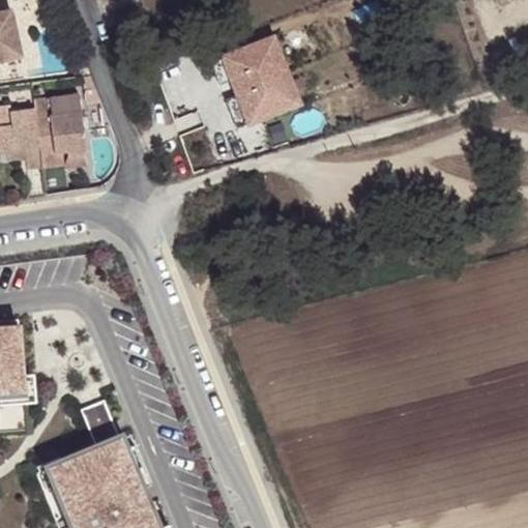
[(0,61),(17,58),(7,10),(0,11),(0,61)]
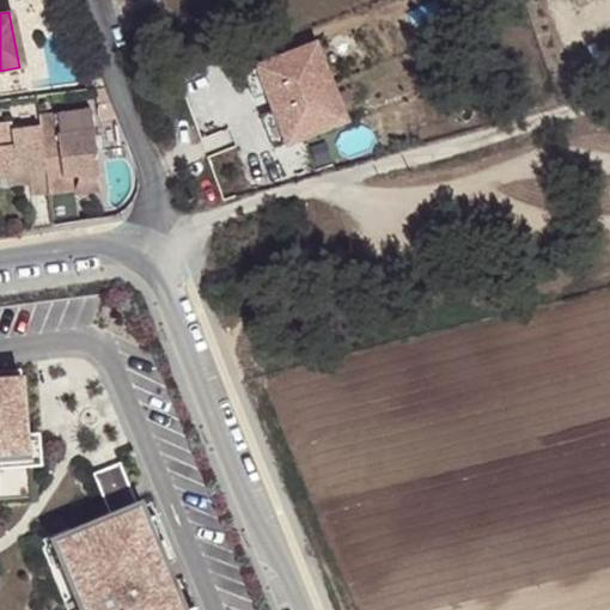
[(315,43),(257,65),(269,96),(275,111),(287,141),(343,120),(315,43)]
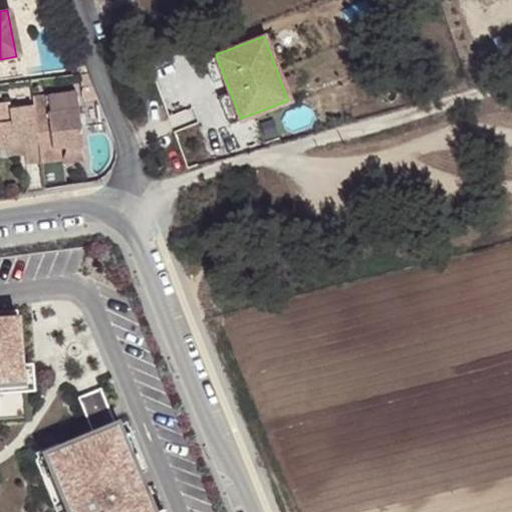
[(226,80),(216,54),(205,58),(215,84),(226,80)]
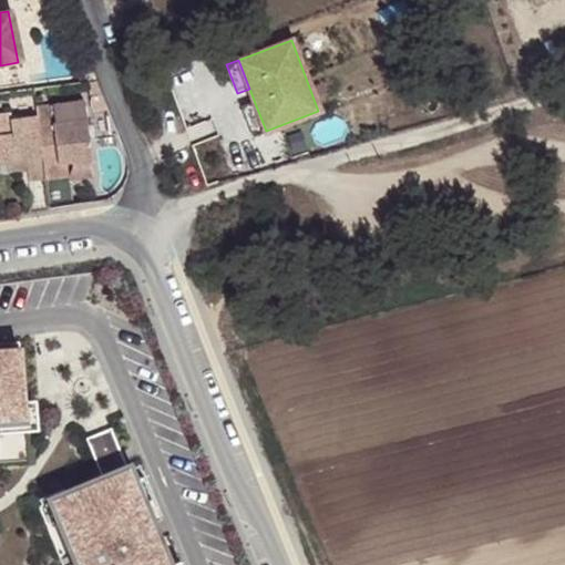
[(43,176),(48,209),(72,206),(68,178),(68,174),(60,175),(57,160),(69,157),(71,165),(91,163),(91,162),(82,99),(34,105),(36,114),(37,124),(41,156),(42,165),(43,176)]
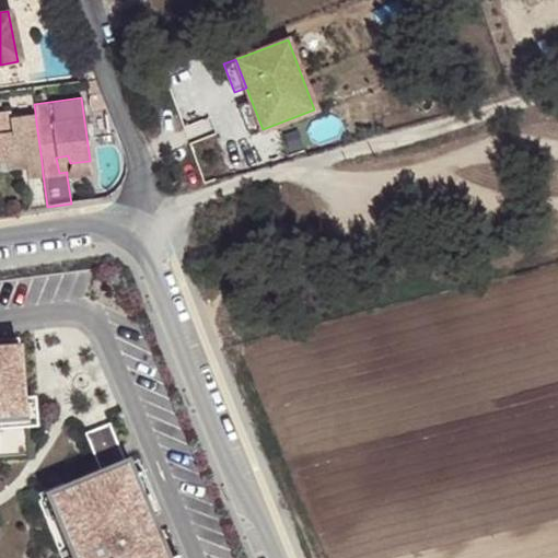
[(263,129),(252,102),(240,106),(251,135),(263,129)]
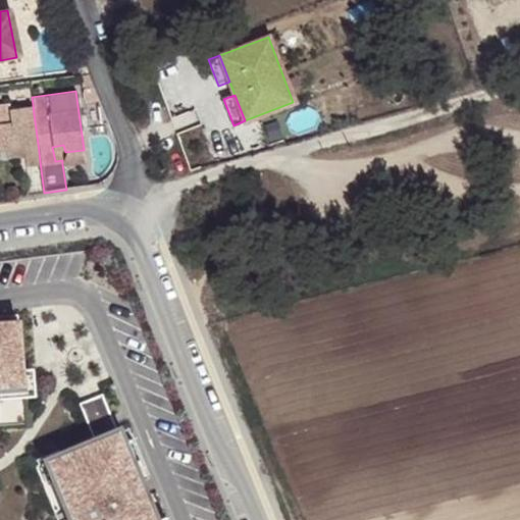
[(0,149),(8,148),(22,146),(38,144),(34,114),(33,105),(10,109),(9,103),(0,104),(0,149)]
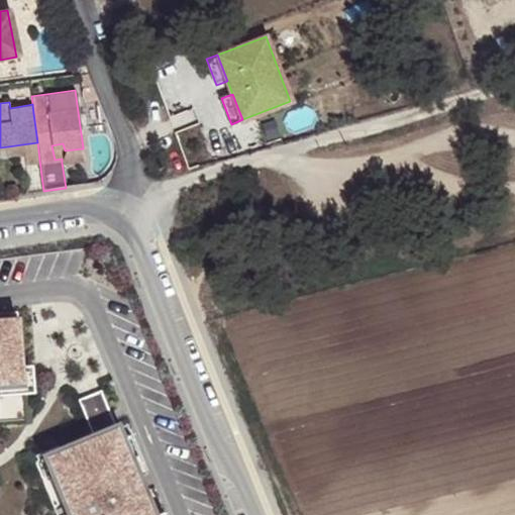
[(23,155),(24,163),(39,161),(38,150),(37,142),(22,144),(23,155)]
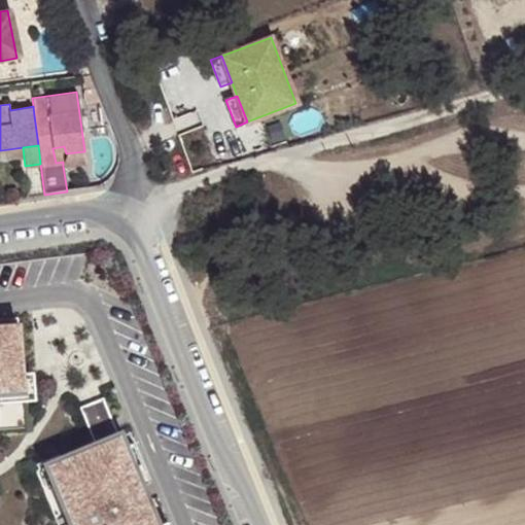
[(53,148),(56,163),(63,162),(63,166),(86,163),(84,151),(66,153),(64,146),(53,148)]
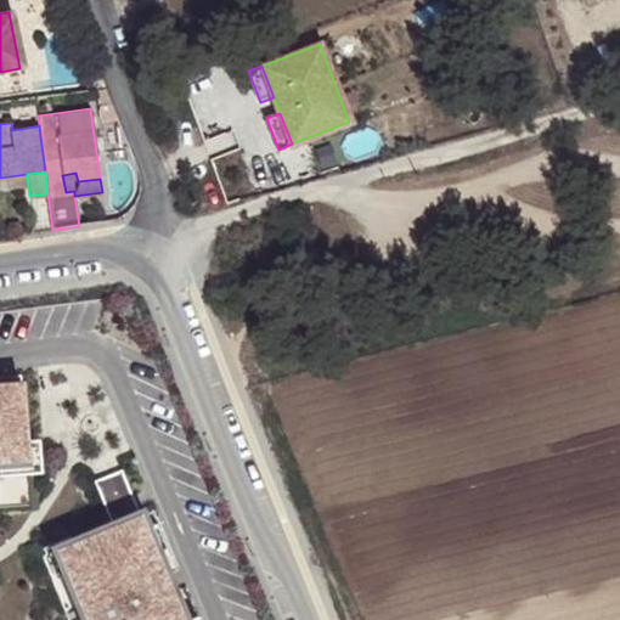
[(28,186),(27,174),(10,176),(11,189),(28,186)]
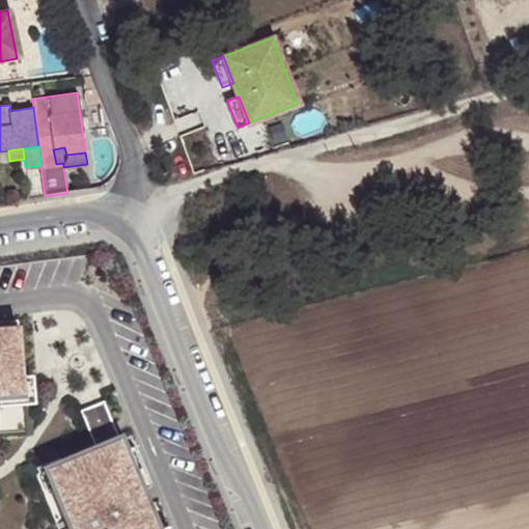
[(20,372),(15,322),(0,323),(0,427),(24,425),(22,397),(20,372)]
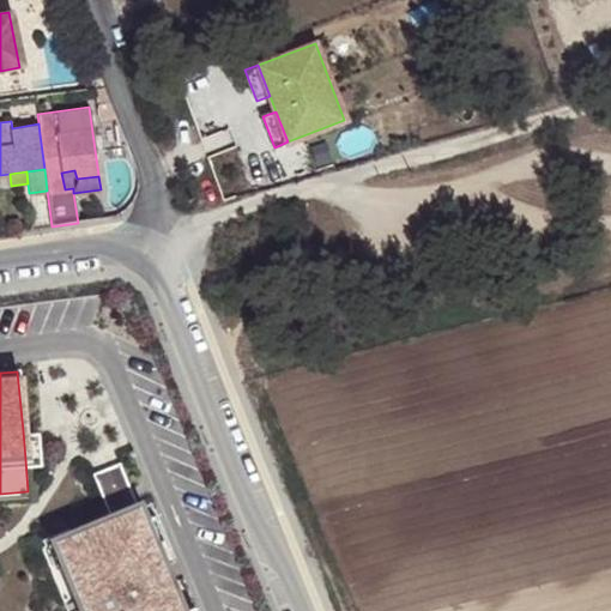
[(23,430),(25,459),(36,459),(34,429),(23,430)]
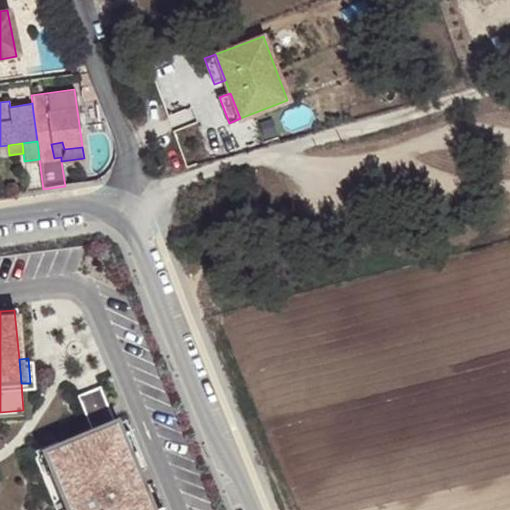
[(163,509),(126,415),(115,420),(99,384),(76,392),(92,429),(58,442),(36,451),(33,452),(55,509),(163,509)]
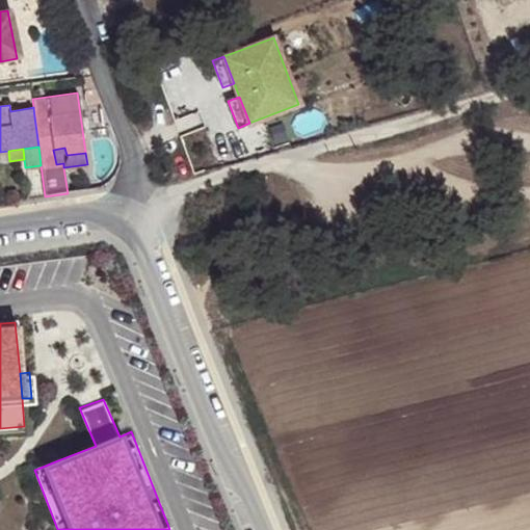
[(35,462),(37,469),(60,459),(58,453),(35,462)]
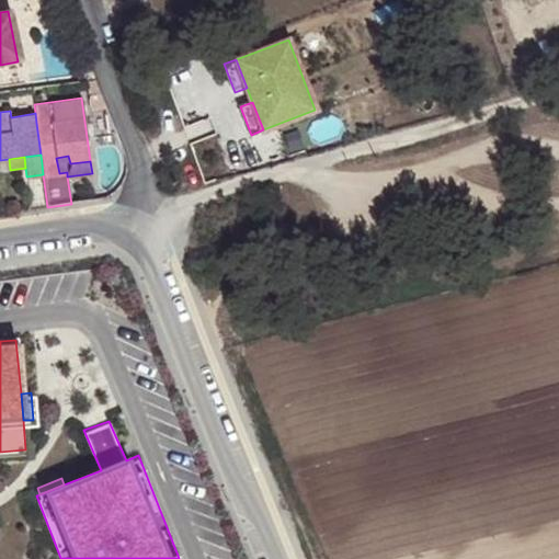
All buildings are outlined.
